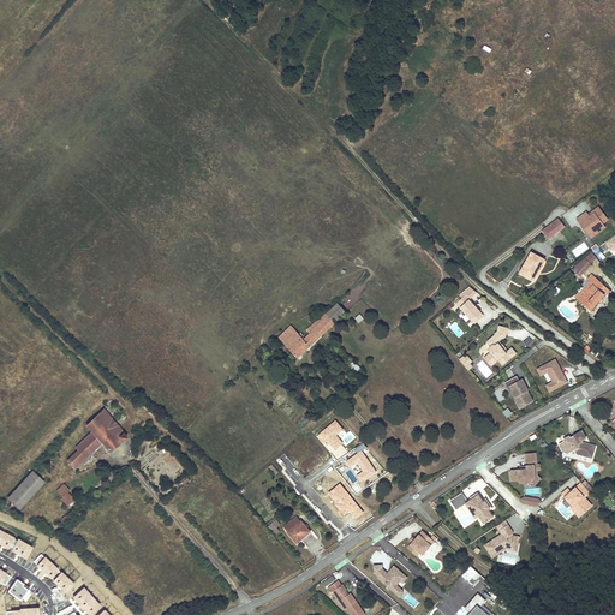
[(603,226),(602,225),(607,221),(597,208),(592,213),(593,214),(589,218),(587,216),(585,214),(577,220),(586,234),(591,231),(593,234),(603,226)]
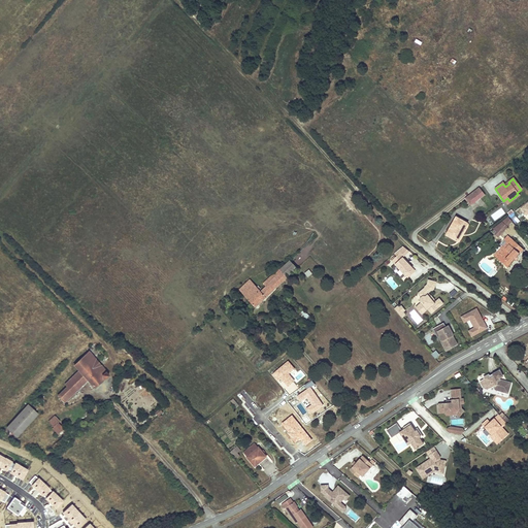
[(479,187),(464,197),(470,205),(484,194),(479,187)]
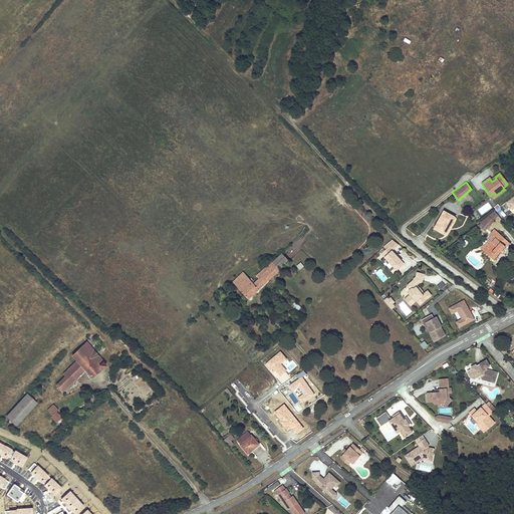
[(493,200),(505,191),(504,189),(496,196),(494,193),(490,196),(493,200)]
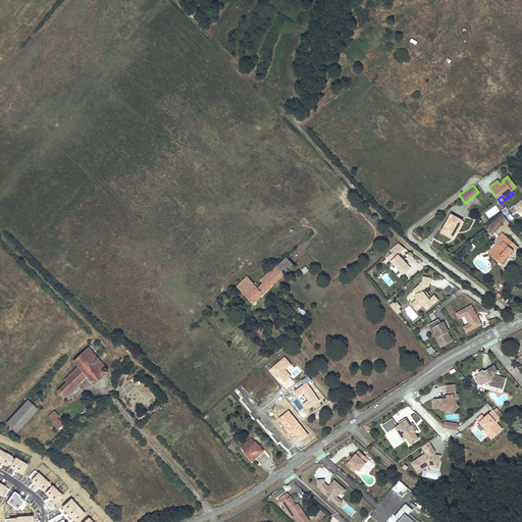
[(441,232),(448,237),(454,240),(464,221),(452,214),(441,232)]
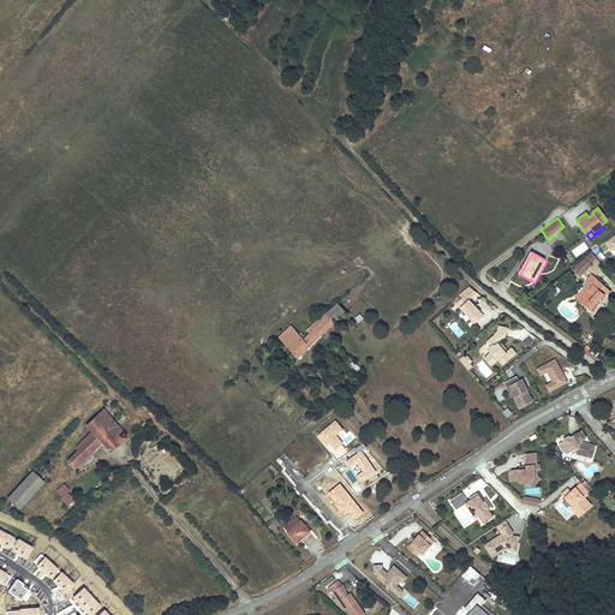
[(592,254),(585,258),(592,263),(596,257),(592,254)]
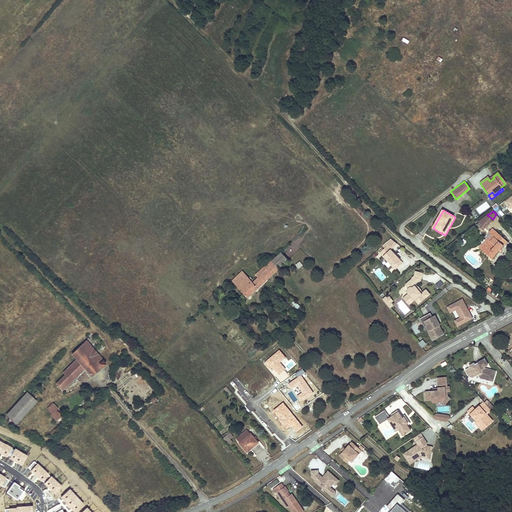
[(487,215),(480,221),(482,223),(478,226),(482,231),(493,219),(487,215)]
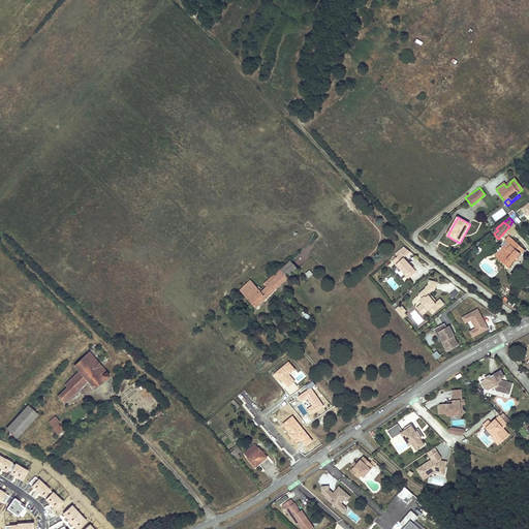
[(512,239),(508,244),(504,248),(506,250),(498,259),(507,268),(524,250),(512,239)]
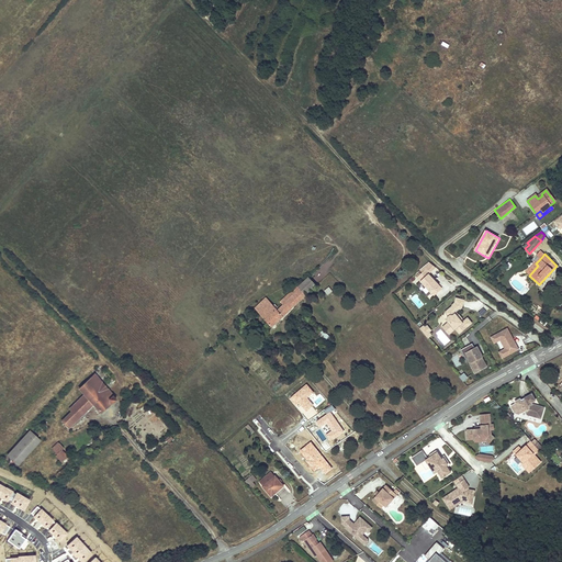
[(422,273),(417,278),(431,293),(439,287),(428,274),(435,268),(428,262),(419,271),(422,273)]
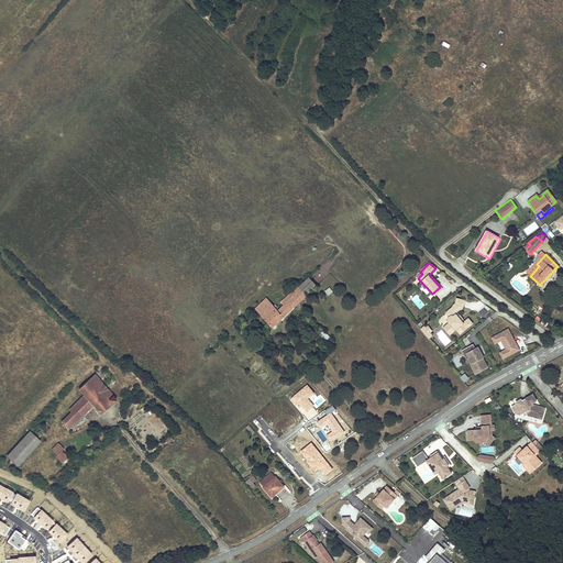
[(298,288),(306,296),(317,287),(309,278),(298,288)]
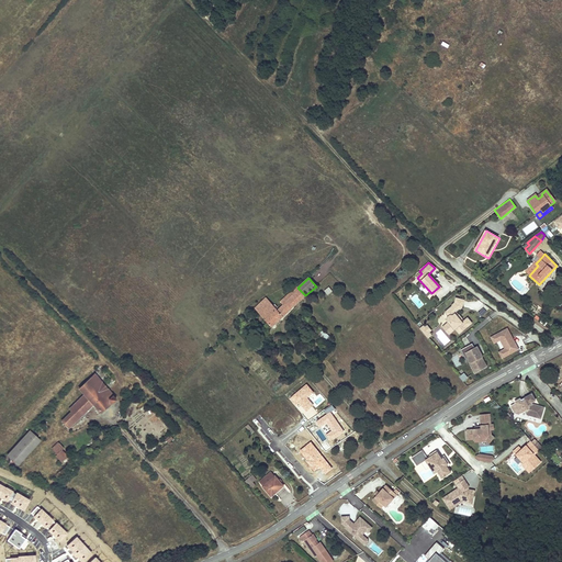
[(283,304),(284,304),(278,311),(266,298),(254,308),(271,327),(305,295),(298,288),(295,285),(291,290),(292,291),(285,298),(288,300),(283,304)]
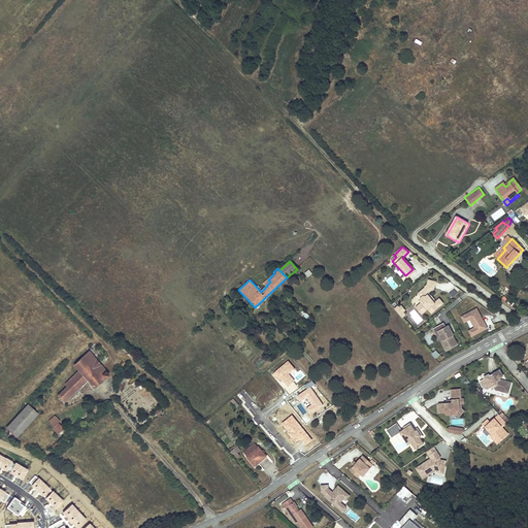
[(407,278),(415,271),(413,269),(405,275),(407,278)]
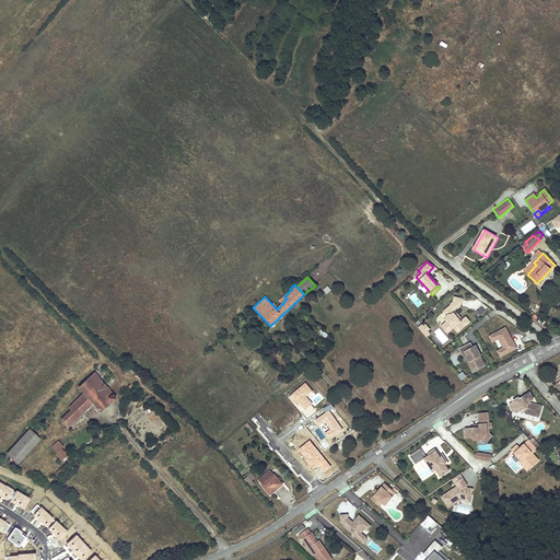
[(458,333),(470,322),(466,316),(463,318),(456,311),(461,307),(463,299),(455,296),(453,302),(451,304),(452,305),(444,311),(447,315),(446,316),(446,318),(447,321),(445,323),(451,330),(454,327),(458,333)]
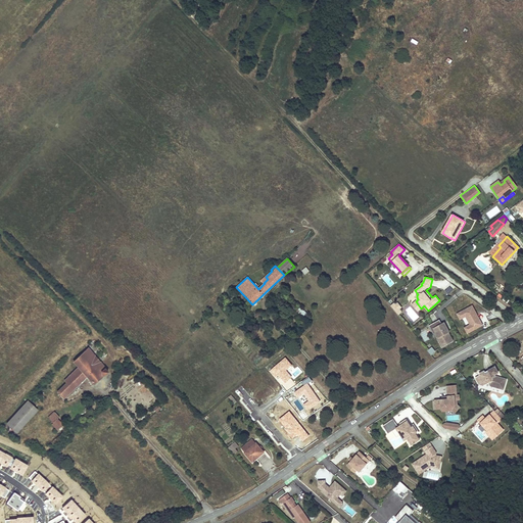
[(394,303),(390,306),(397,316),(401,313),(398,308),(396,311),(394,306),(395,305),(394,303)]
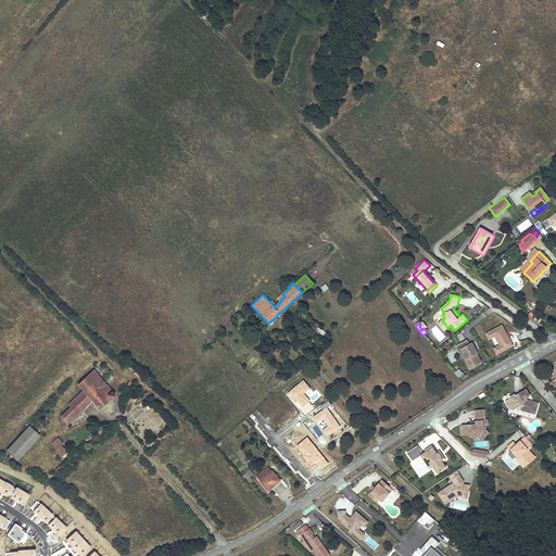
[(329,337),(318,325),(313,329),(324,341),(329,337)]
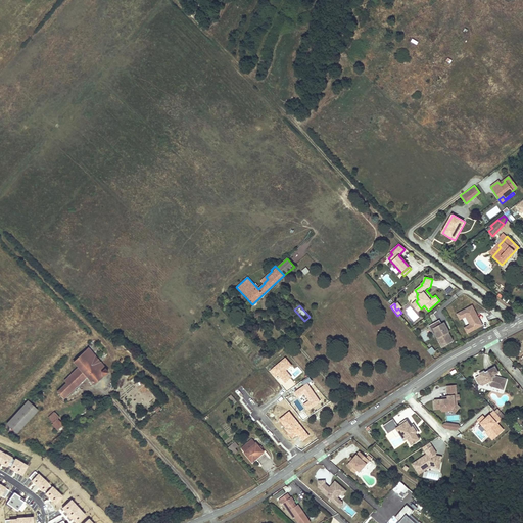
[(483,326),(477,315),(476,316),(474,313),(475,313),(473,306),(458,315),(461,320),(466,317),(471,326),(465,329),(468,334),(483,326)]
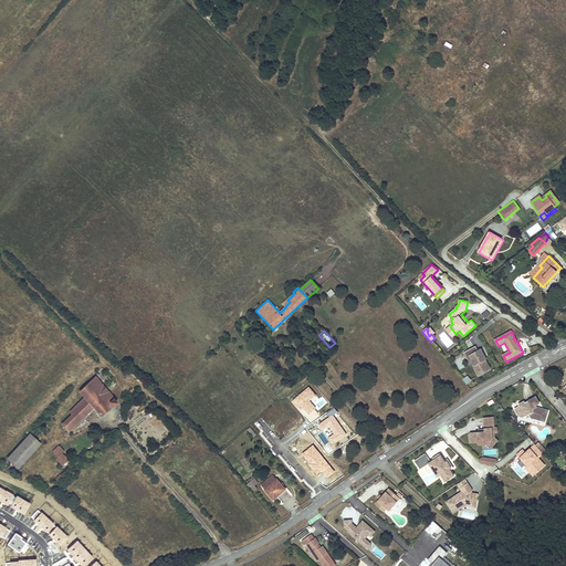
[(491,370),(485,360),(486,359),(483,353),(482,354),(480,350),(479,352),(477,347),(464,353),(468,358),(470,357),(472,362),(475,366),(473,367),(479,377),(491,370)]
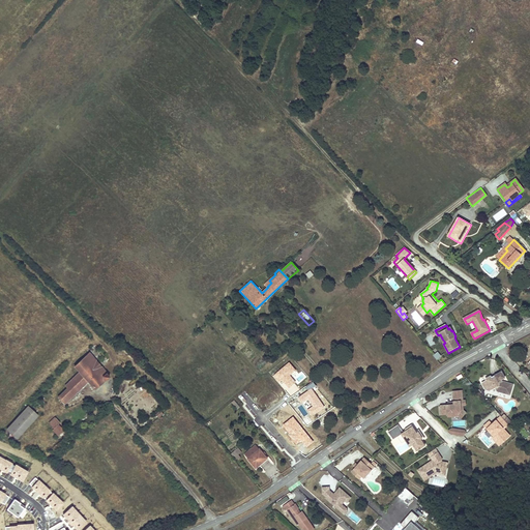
[(437,360),(442,357),(438,352),(433,355),(437,360)]
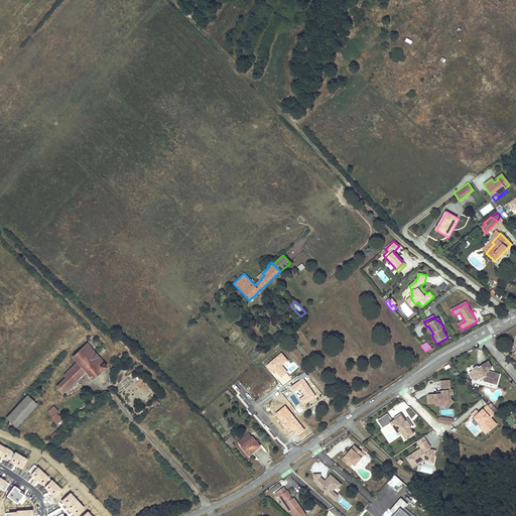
[(67,378),(61,383),(56,387),(62,393),(85,372),(93,381),(107,368),(87,344),(74,357),(78,363),(65,375),(67,378)]
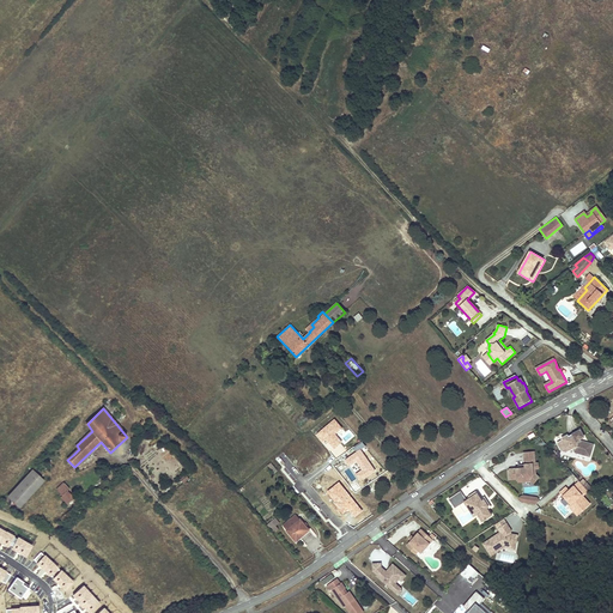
[(343,429),(334,419),(316,435),(322,442),(326,438),(334,448),(341,442),(335,435),(343,429)]
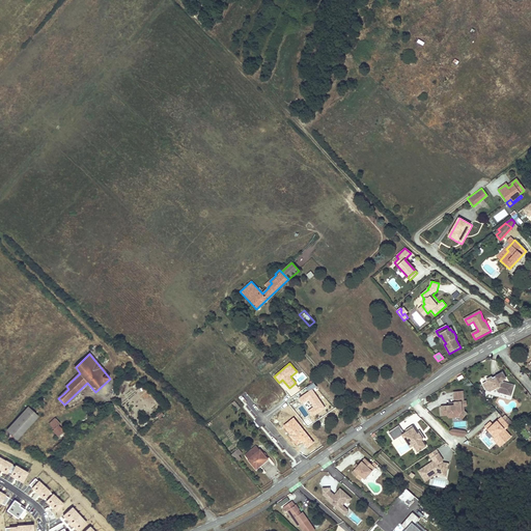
[(497,393),(510,396),(513,386),(503,383),(503,381),(505,379),(502,373),(496,376),(496,379),(493,381),(492,379),(491,376),(485,381),(486,382),(481,384),(485,391),(491,392),(495,390),(497,393)]
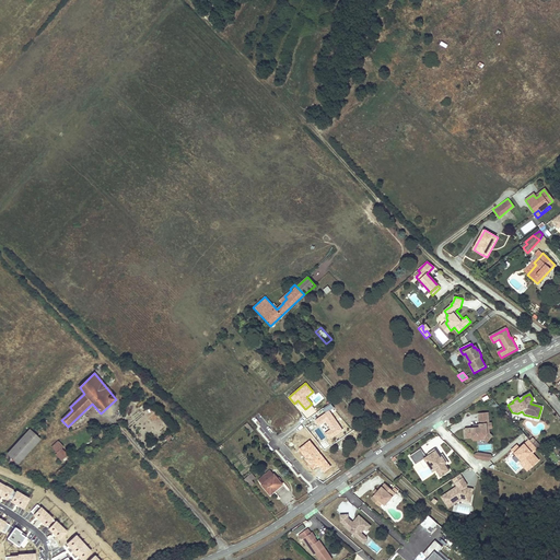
[(334,408),(330,403),(324,408),(327,413),(316,420),(319,426),(326,421),(331,430),(326,433),(329,440),(342,430),(329,411),(334,408)]
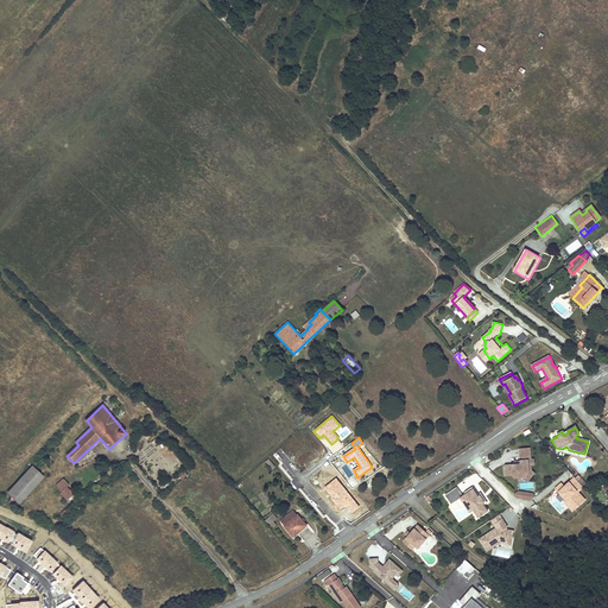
[(523,460),(524,463),(512,464),(506,464),(505,467),(505,475),(514,474),(514,476),(519,476),(519,477),(526,476),(526,474),(530,470),(532,470),(531,464),(534,464),(534,458),(531,458),(530,448),(520,449),(520,457),(523,456),(523,460)]
